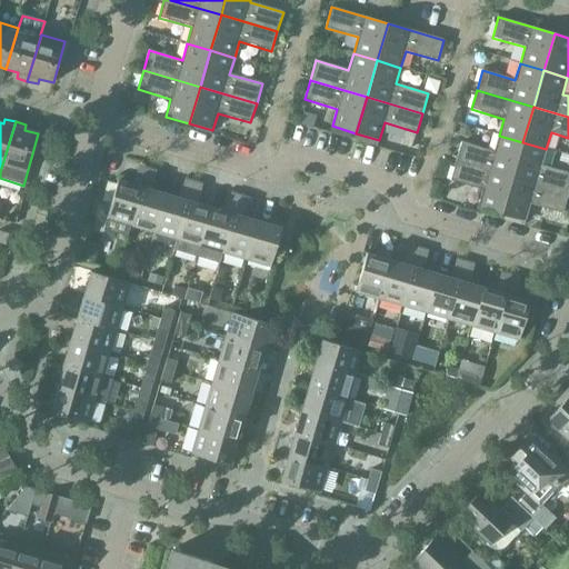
[(456,161),(512,178),(522,142),(499,136),(495,151),(461,142),(456,161)]
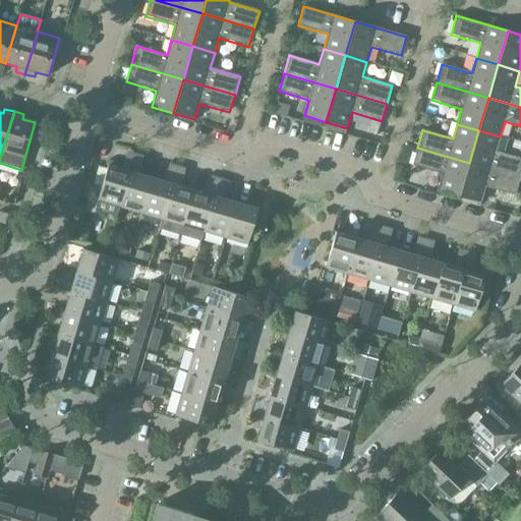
[(478,130),(469,163),(520,178),(520,176),(520,159),(496,152),(500,136),(478,130)]
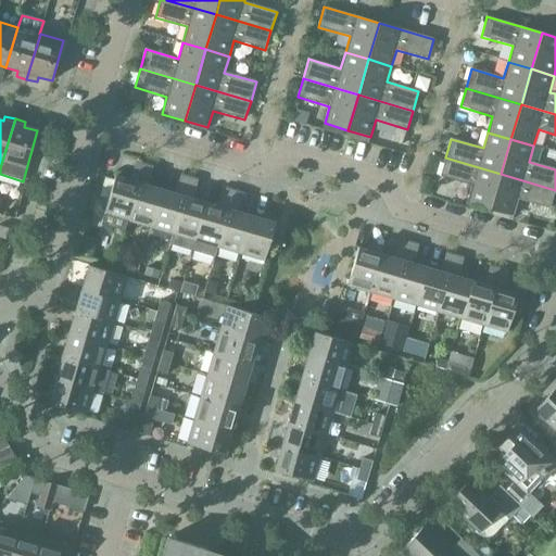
[(467,203),(490,210),(501,174),(445,158),(440,177),(471,186),(467,203)]
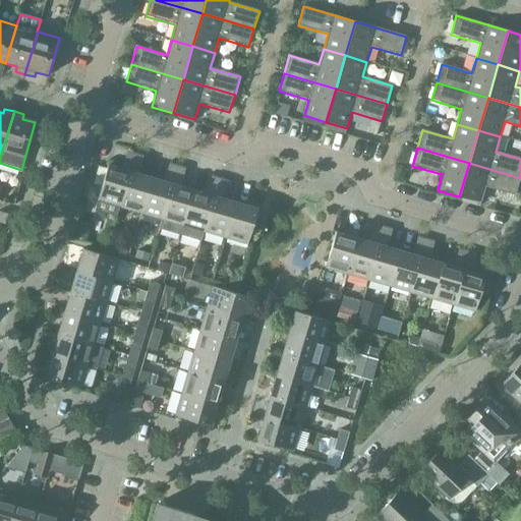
[(120,208),(135,155),(127,152),(122,169),(108,165),(98,200),(95,211),(117,217),(120,208)]
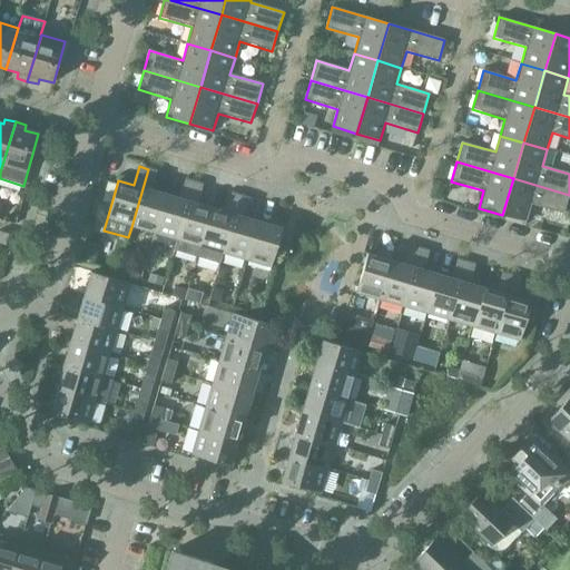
[(131,227),(154,234),(166,195),(151,190),(157,172),(148,169),(131,227)]
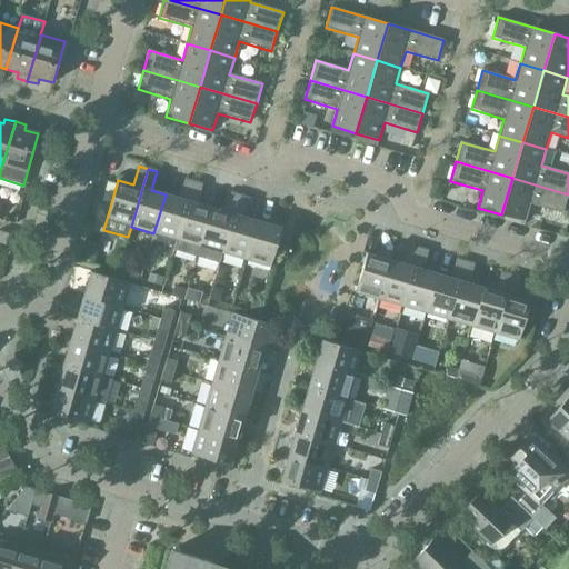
[(512,178),(501,215),(525,222),(530,205),(562,215),(568,195),(512,178)]
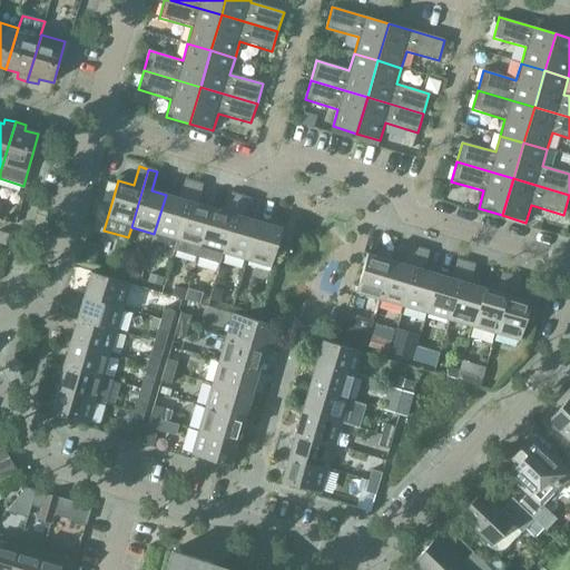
[(166,195),(154,234),(177,241),(194,183),(185,180),(179,199),(166,195)]
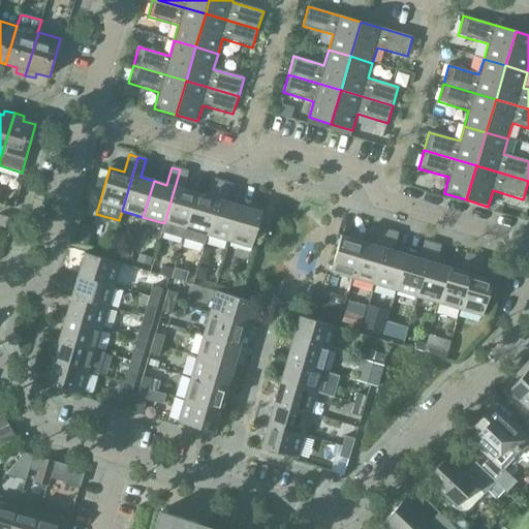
[(161,232),(183,239),(196,193),(183,189),(188,172),(180,169),(161,232)]
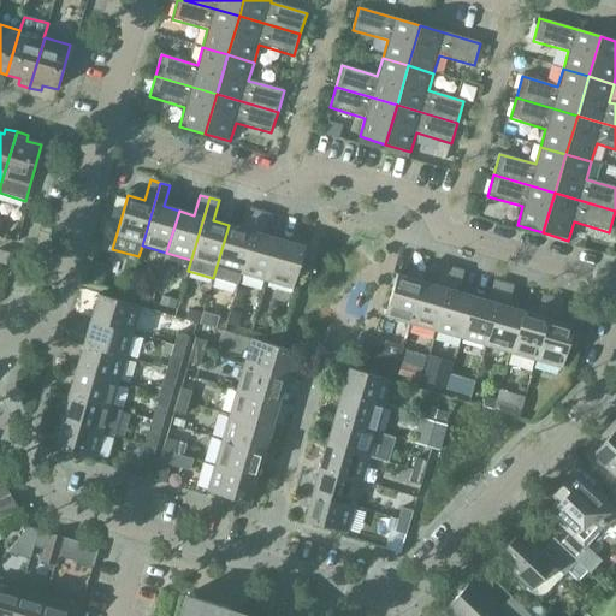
[(238,286),(242,274),(260,212),(250,209),(244,230),(229,225),(213,278),(238,286)]
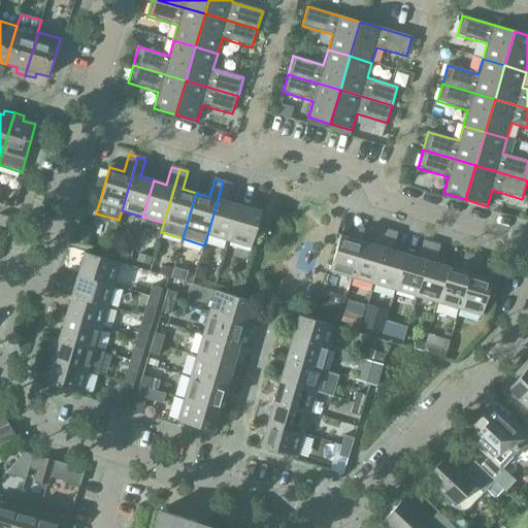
[(207,235),(228,241),(238,205),(226,201),(231,185),(223,182),(207,235)]
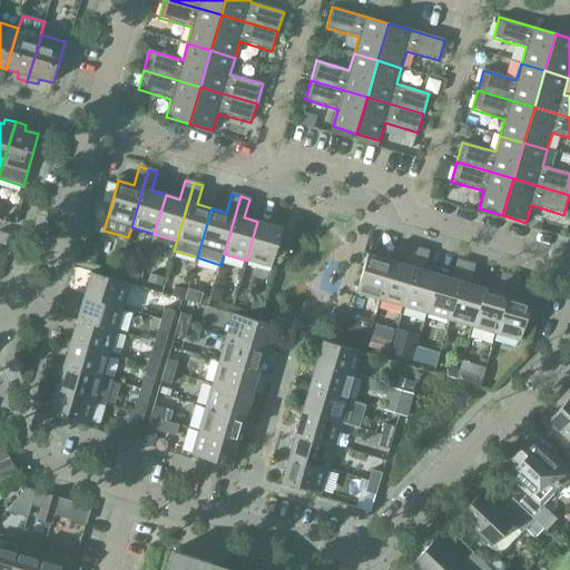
[(257,222),(246,261),(271,267),(282,229),(257,222)]
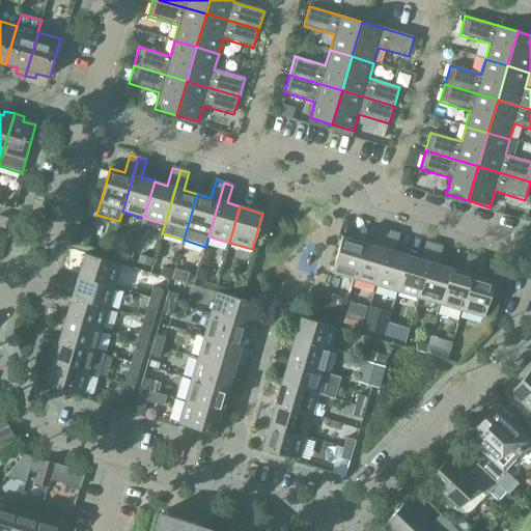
[(375,286),(391,232),(383,229),(378,247),(365,244),(354,279),(375,286)]
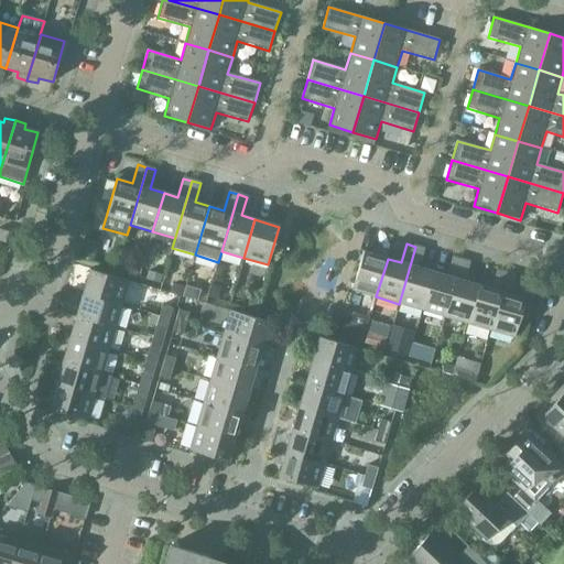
[(399,304),(422,311),(433,272),(420,268),(425,249),(415,247),(399,304)]
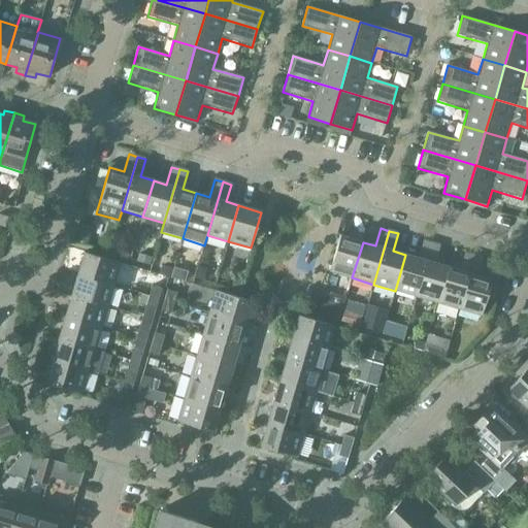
[(352,277),(363,242),(364,236),(350,232),(349,237),(340,235),(330,271),(352,277)]
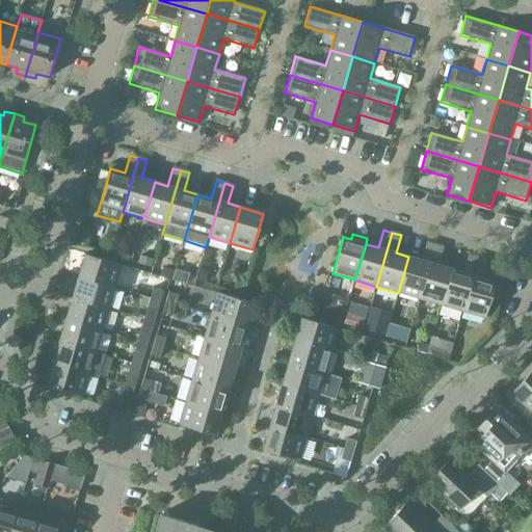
[(398,293),(420,299),(435,245),(427,243),(422,261),(408,257),(398,293)]
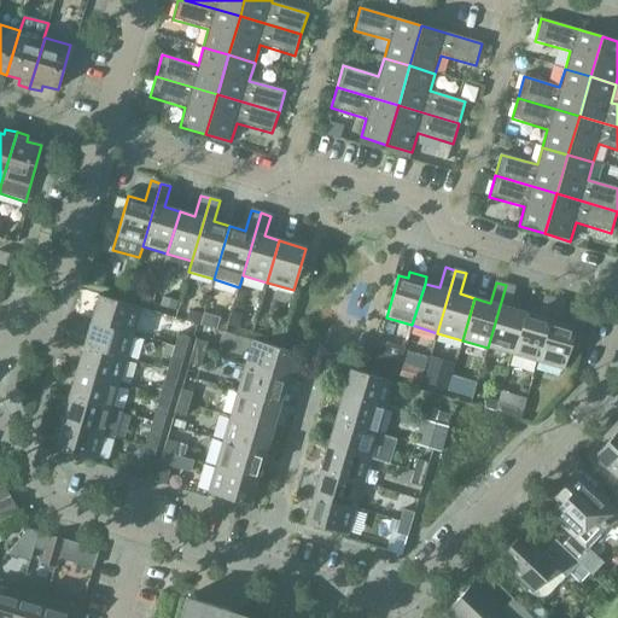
[(488,348),(512,355),(525,313),(509,308),(516,287),(506,285),(488,348)]
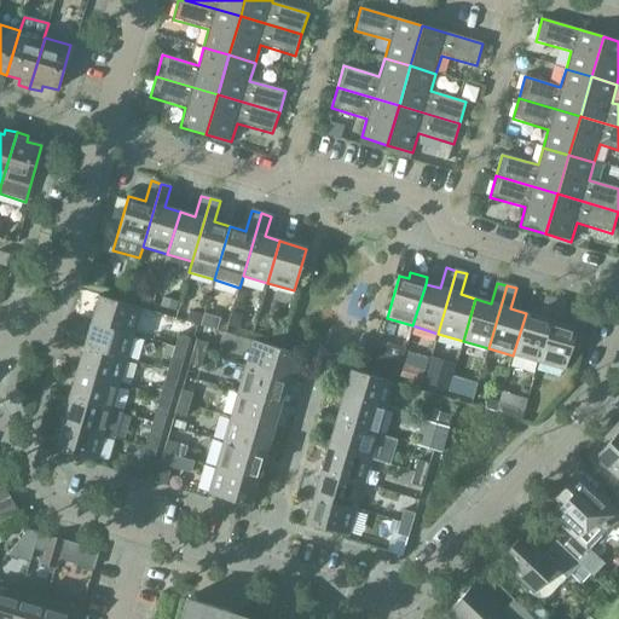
[(99,296),(91,323),(133,335),(142,308),(99,296)]
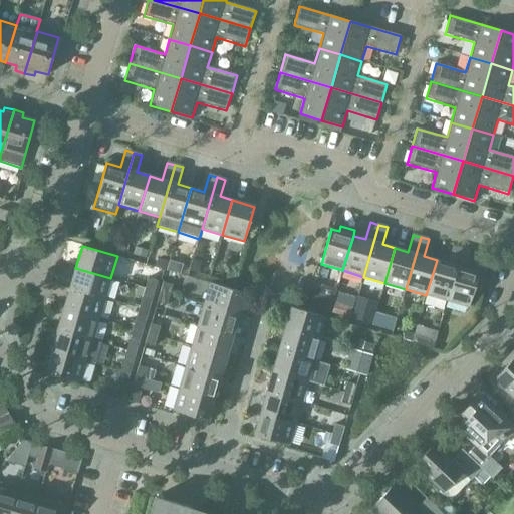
[(136,255),(148,259),(150,251),(138,247),(136,255)]
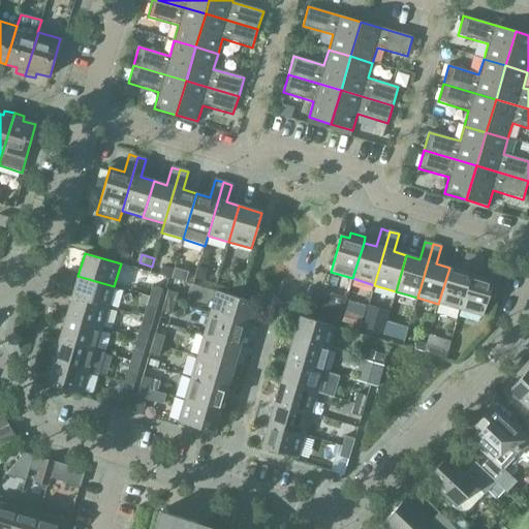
[(438,304),(460,310),(475,256),(467,254),(462,272),(449,268),(438,304)]
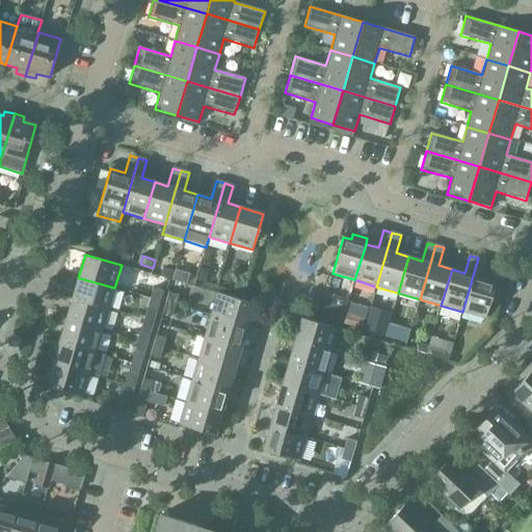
[(502,289),(495,287),(496,282),(481,277),(486,261),(478,258),(462,312),(485,318),(490,301),(498,303),(502,289)]
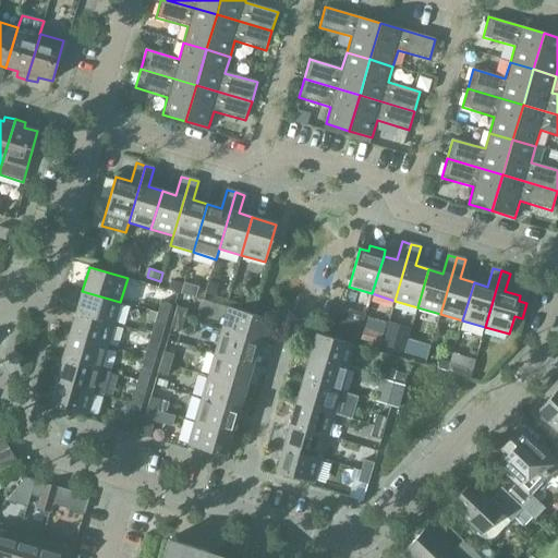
[(75,313),(113,325),(120,302),(82,291),(75,313)]
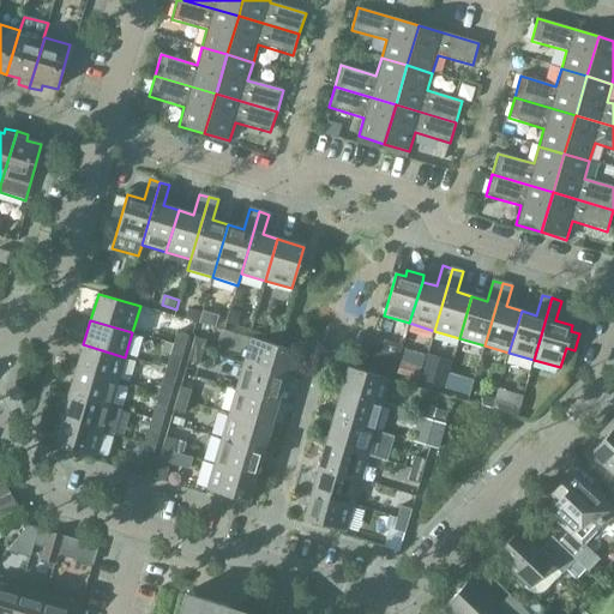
[(269,337),(281,341),(284,329),(272,325),(269,337)]
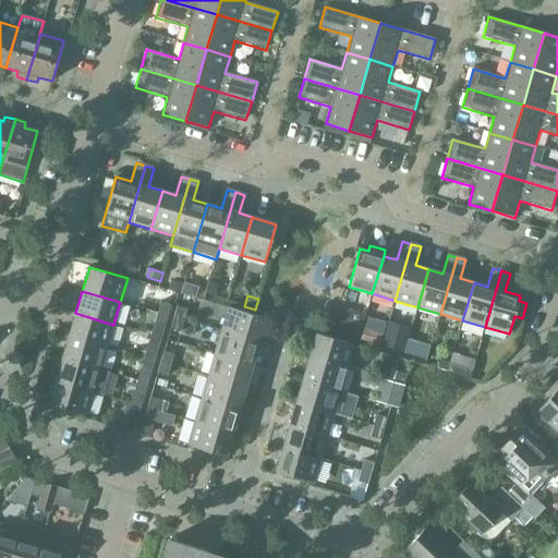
[(157,313),(168,316),(171,305),(160,302),(157,313)]
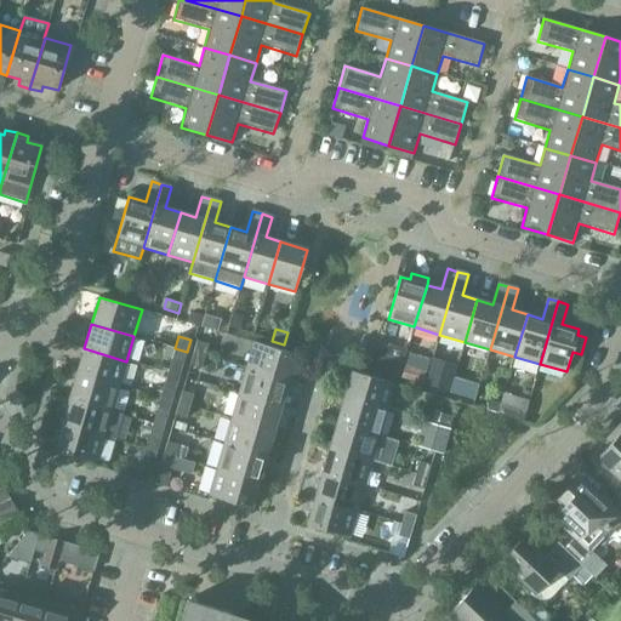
[(193,353),(205,357),(209,345),(197,342),(193,353)]
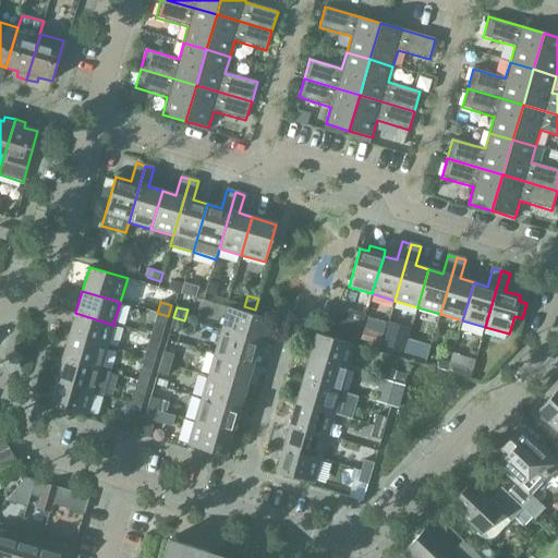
[(221,331),(259,342),(266,344),(269,330),(264,329),(266,319),(228,308),(221,331)]
